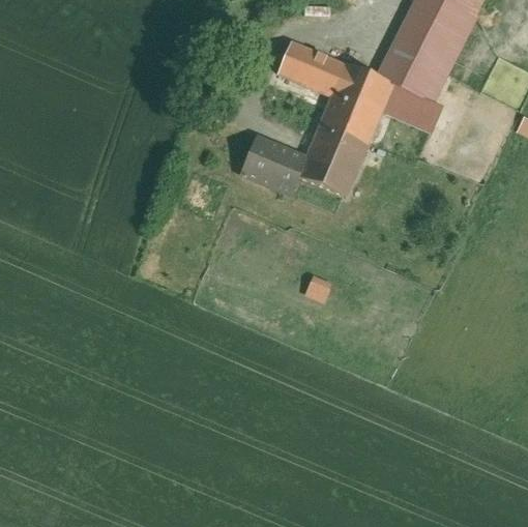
[(469,11),(445,0),(411,0),(374,75),(397,85),(434,101),(442,86),(477,17),(469,11)]
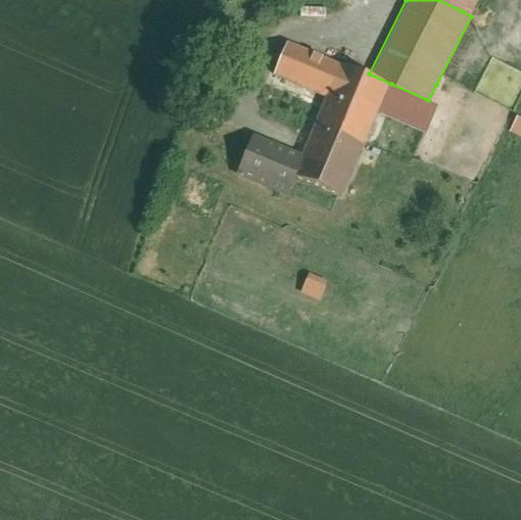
[(439,0),(463,11),(468,0),(439,0)]
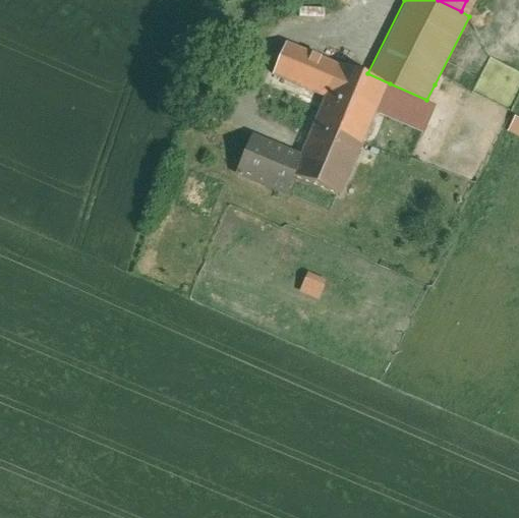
[(367,73),(286,38),(271,72),(324,95),(298,154),(290,170),(295,173),(342,192),(378,112),(390,83),(367,73)]
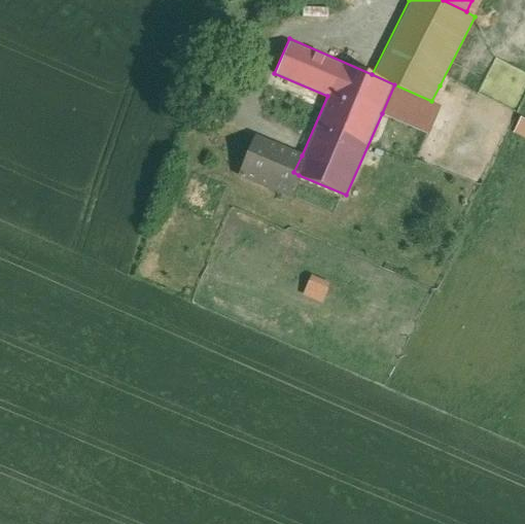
[(394,84),(382,113),(428,134),(441,105),(431,101),(394,84)]
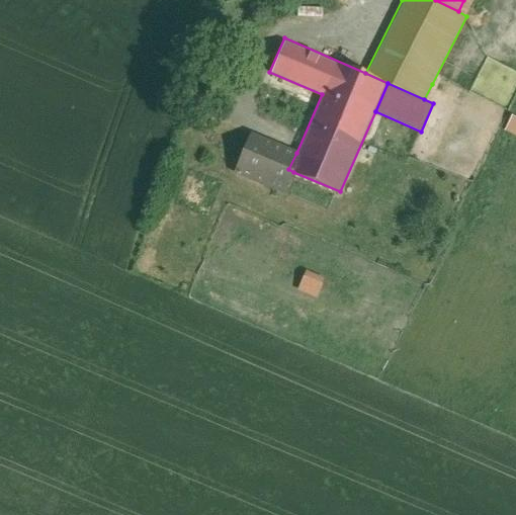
[(515,114),(512,112),(504,129),(515,134),(515,114)]
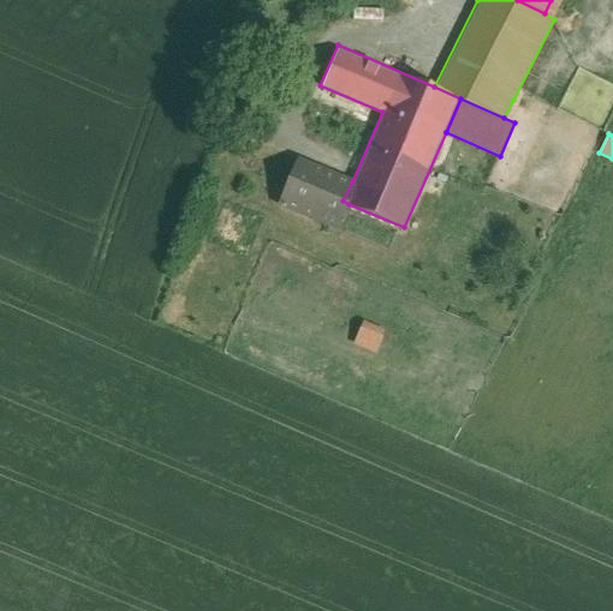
[(343,201),(352,181),(296,157),(277,201),(338,227),(349,204),(343,201)]
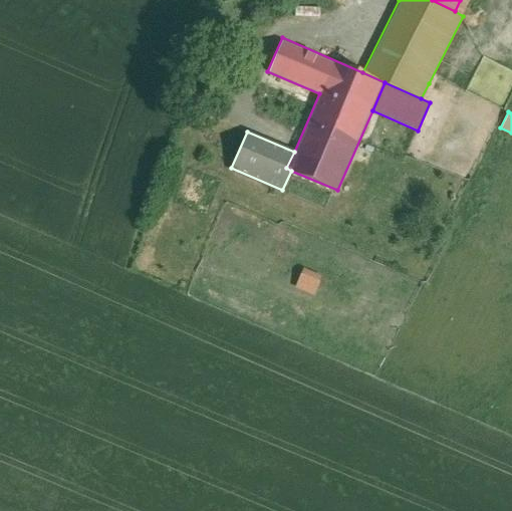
[(303,266),(294,288),(315,296),(324,274),(303,266)]
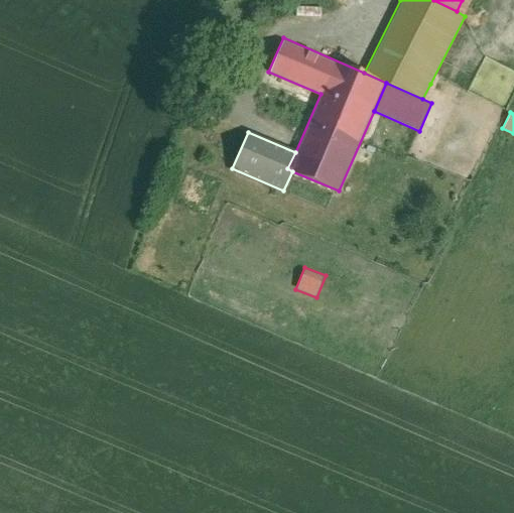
All buildings are outlined.
